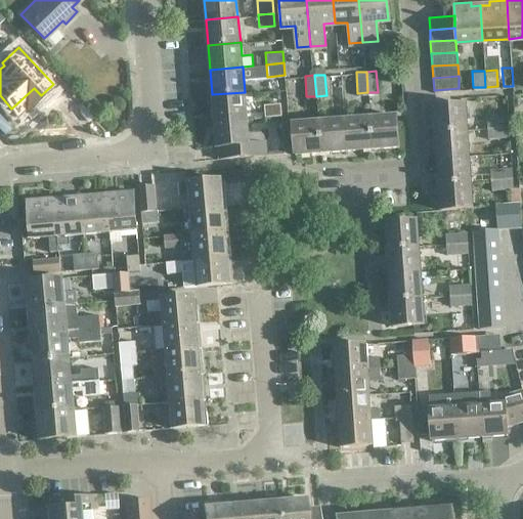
[(214,120),(247,117),(245,92),(212,94),(214,120)]
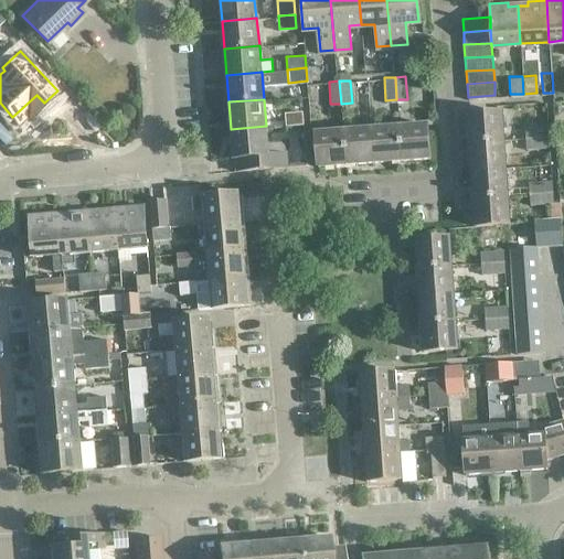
[(468,140),(502,138),(500,109),(466,111),(468,140)]
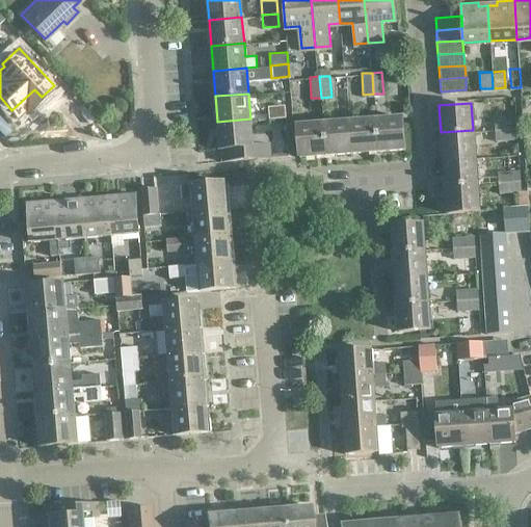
[(268,116),(285,115),(284,104),(267,105),(268,116)]
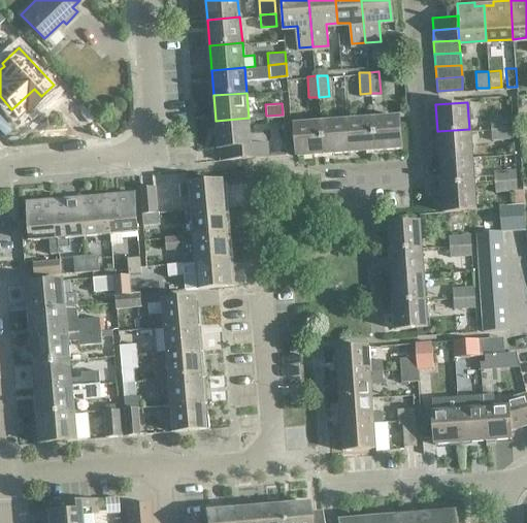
[(371,116),(373,148),(400,145),(398,113),(371,116)]
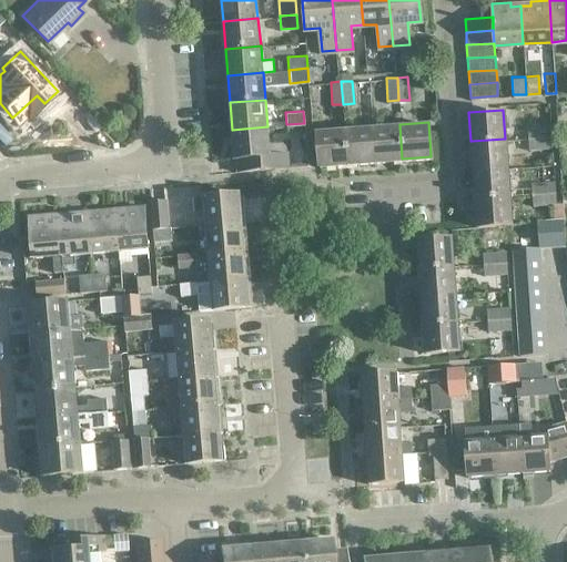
[(372,126),(375,161),(402,159),(400,124),(372,126)]
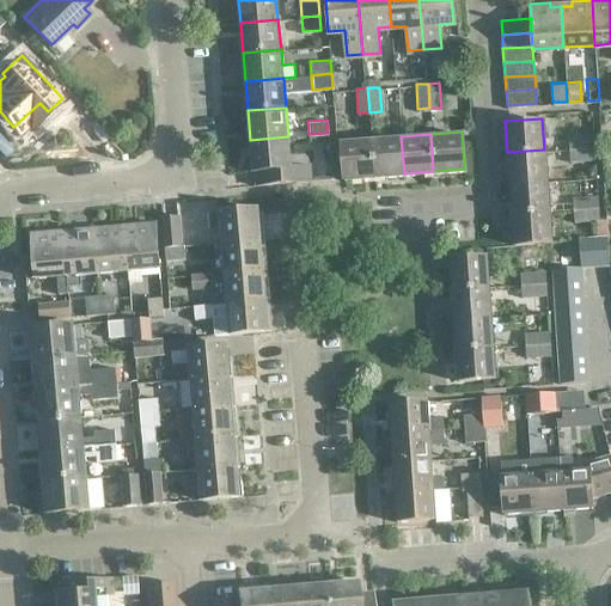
[(567,136),(568,148),(593,146),(592,134),(567,136)]
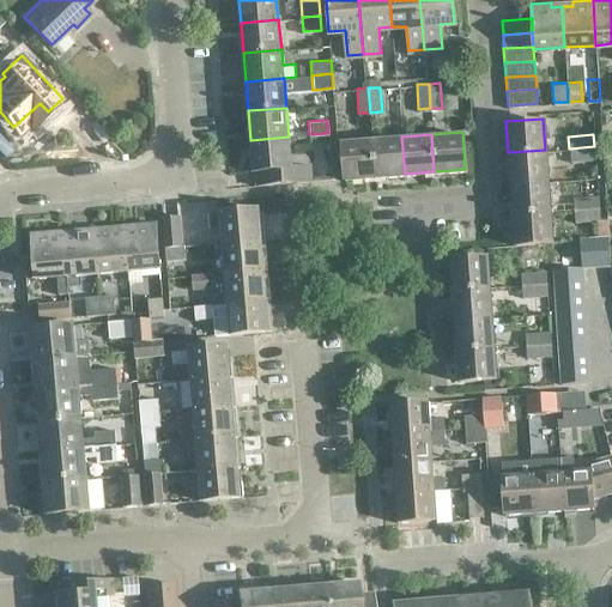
[(289,137),(250,140),(254,170),(256,170),(256,184),(273,182),(311,178),(309,151),(290,153),(289,137)]
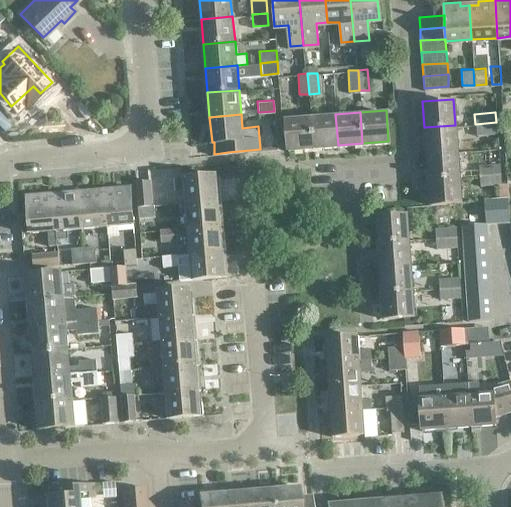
[(338,145),(335,114),(311,116),(313,147),(338,145)]
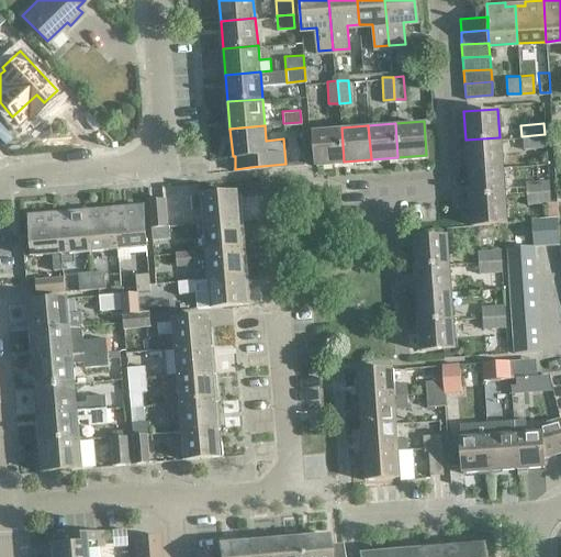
[(344,162),(341,127),(313,130),(315,164),(344,162)]
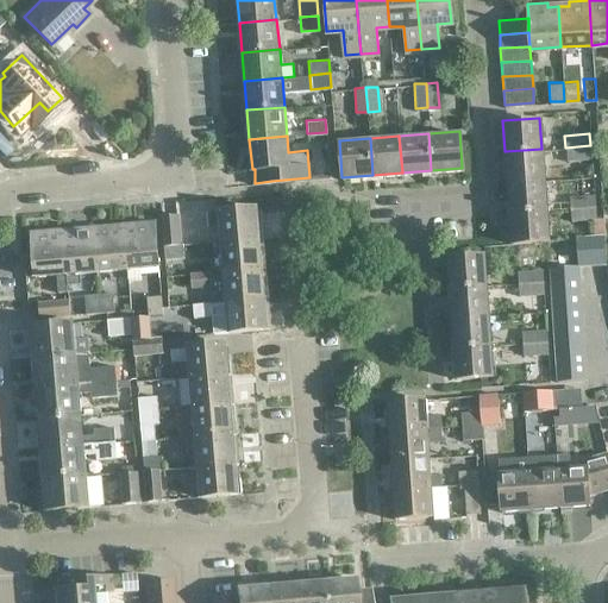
[(566,158),(591,156),(590,145),(565,148),(566,158)]
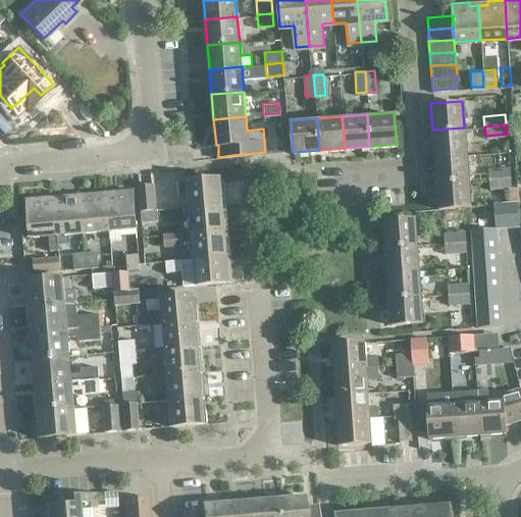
[(434,155),(466,153),(464,127),(432,130),(434,155)]
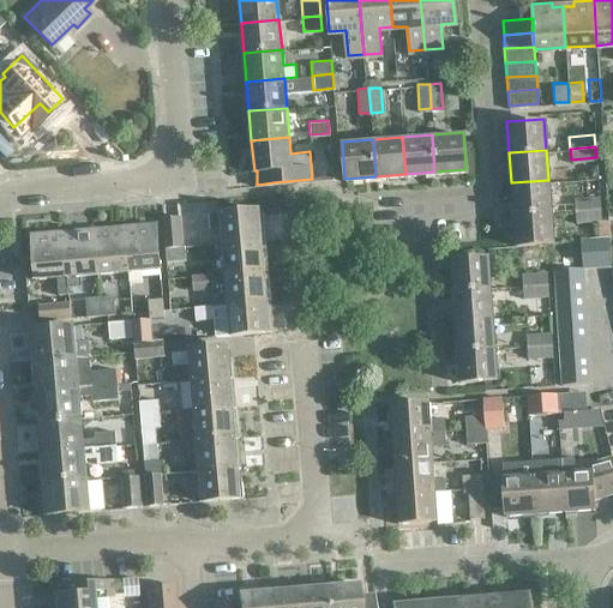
[(548,180),(511,182),(512,212),(551,210),(548,180)]
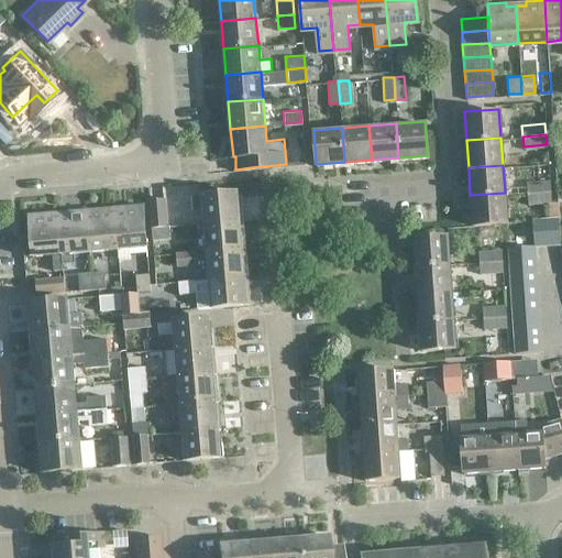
[(526,181),(527,192),(549,189),(549,179),(526,181)]
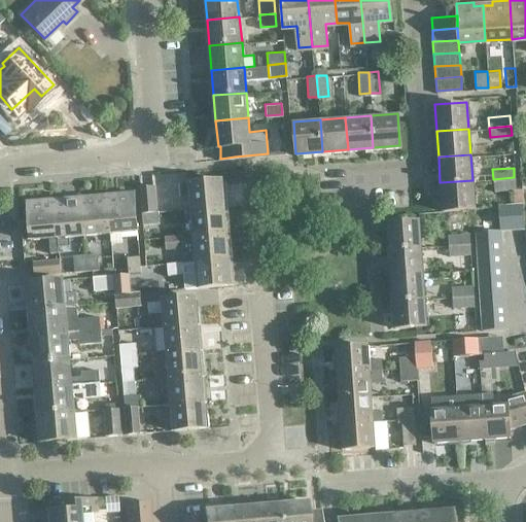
[(493,188),(515,187),(514,177),(493,179),(493,188)]
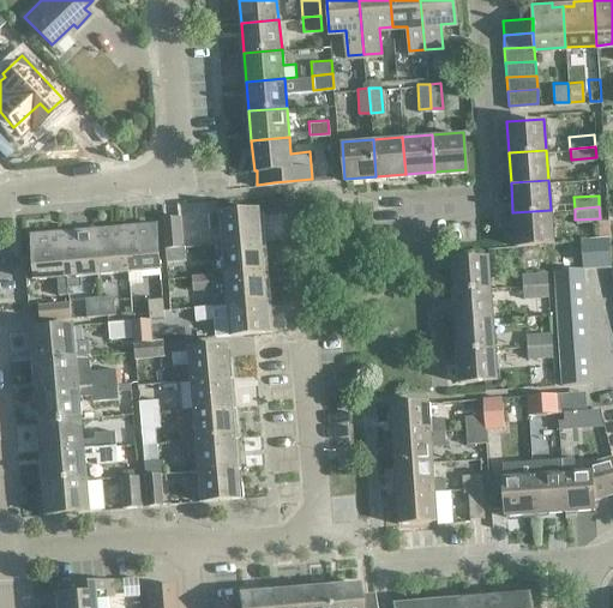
[(209,228),(221,227),(222,241),(259,238),(263,238),(262,218),(258,220),(257,208),(208,212),(209,228)]
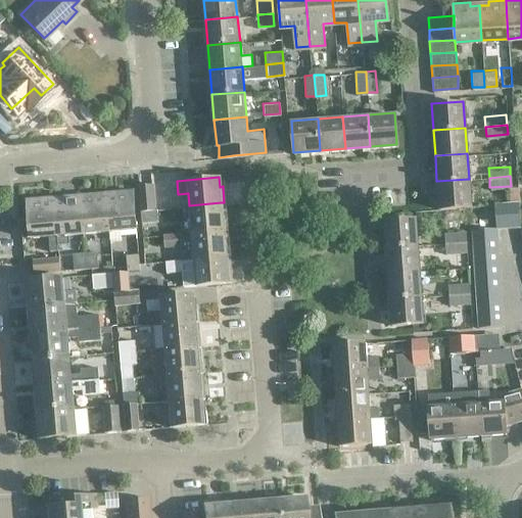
[(469,179),(436,181),(438,207),(471,205),(469,179)]
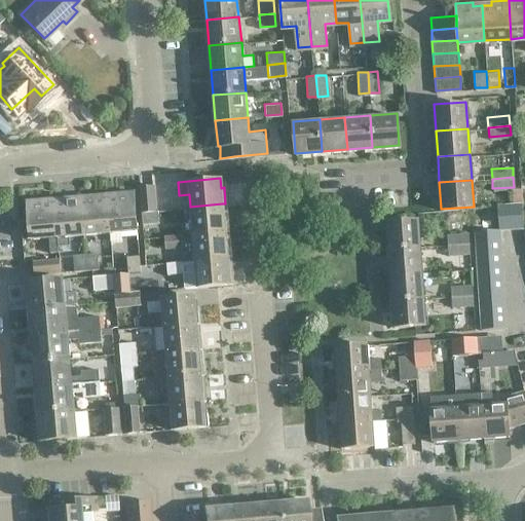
[(141,212),(155,211),(153,184),(139,186),(141,212)]
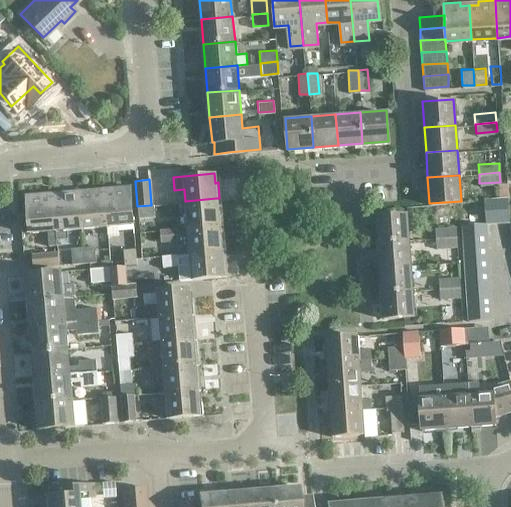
[(103,190),(106,225),(132,223),(129,184),(112,186),(113,189),(103,190)]
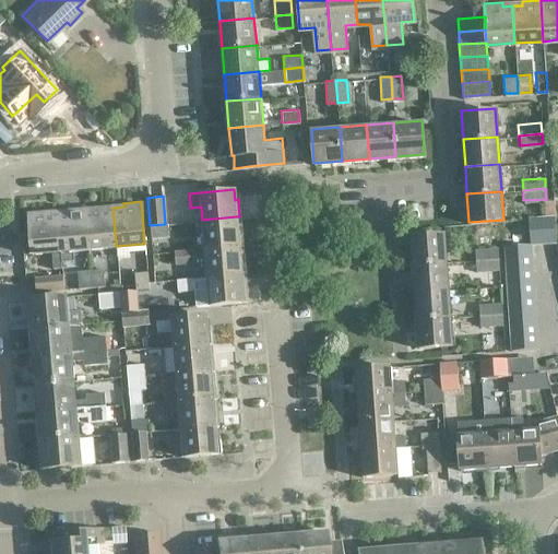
[(84,207),(88,248),(116,246),(113,208),(104,209),(103,204),(84,207)]
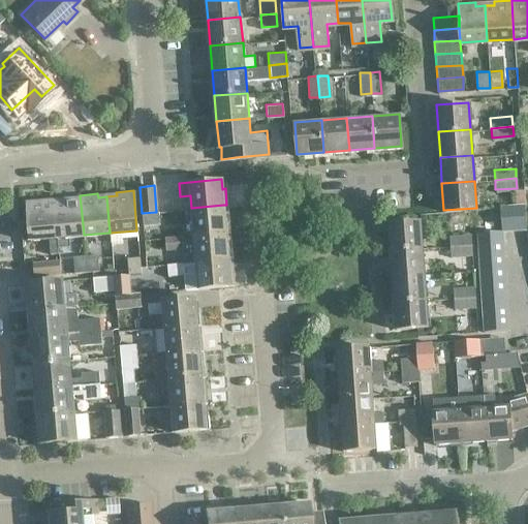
[(62,201),(54,202),(57,238),(57,244),(68,244),(68,237),(84,235),(80,195),(62,196),(62,201)]
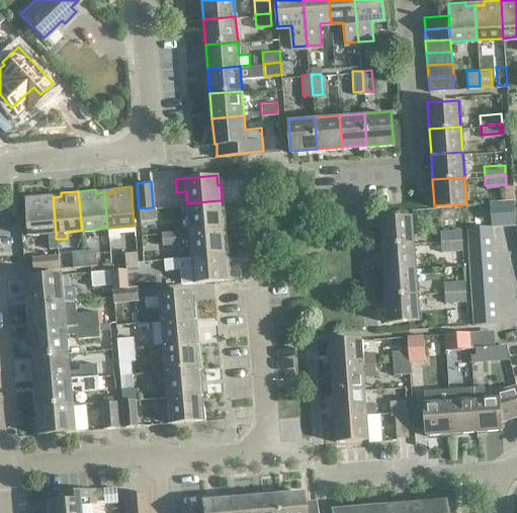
[(56,239),(56,233),(53,197),(44,197),(44,194),(26,196),(29,235),(47,234),(48,247),(57,247),(57,246),(56,239)]
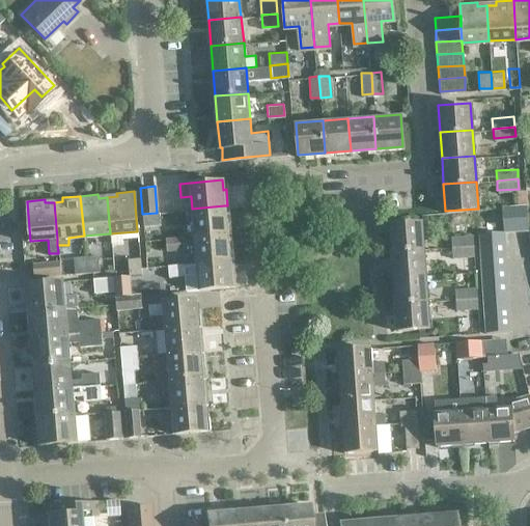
[(526,203),(513,204),(515,228),(527,228),(526,203)]
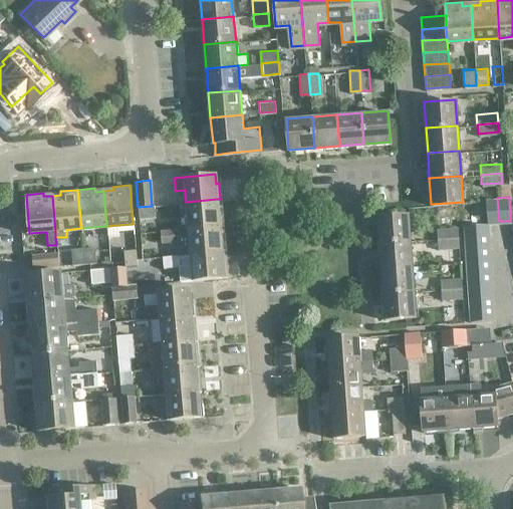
[(499,221),(497,198),(485,199),(487,222),(499,221)]
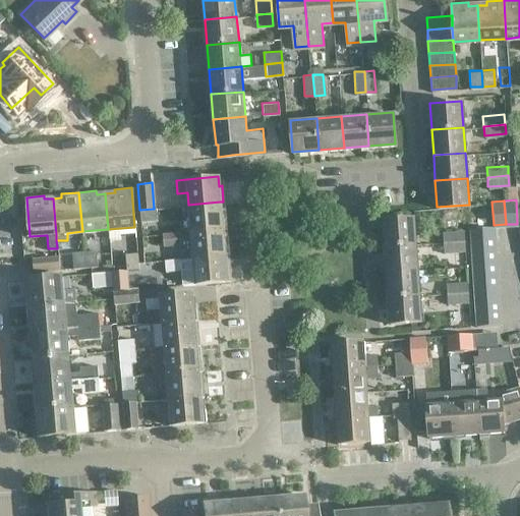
[(220,202),(188,205),(190,231),(222,228),(225,228),(224,212),(221,212),(220,202)]
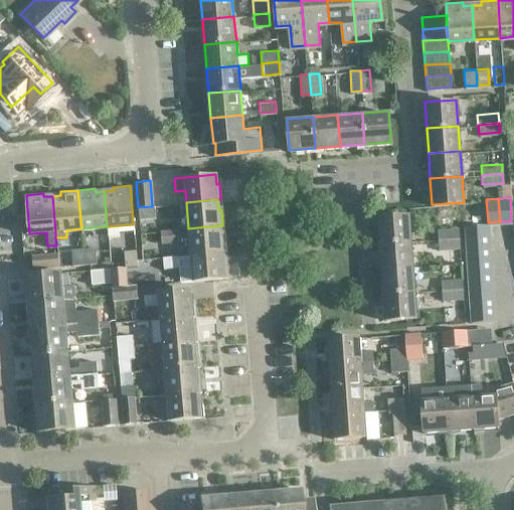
[(154,206),(152,206),(138,207),(139,218),(155,217),(154,206)]
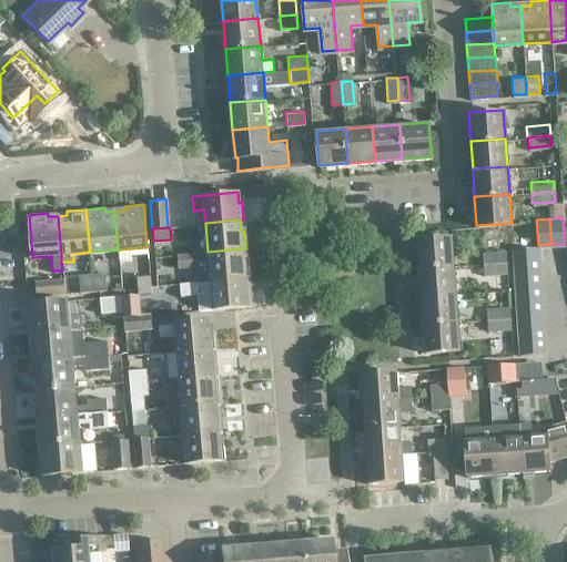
[(418,267),(453,265),(452,236),(416,238),(418,267)]
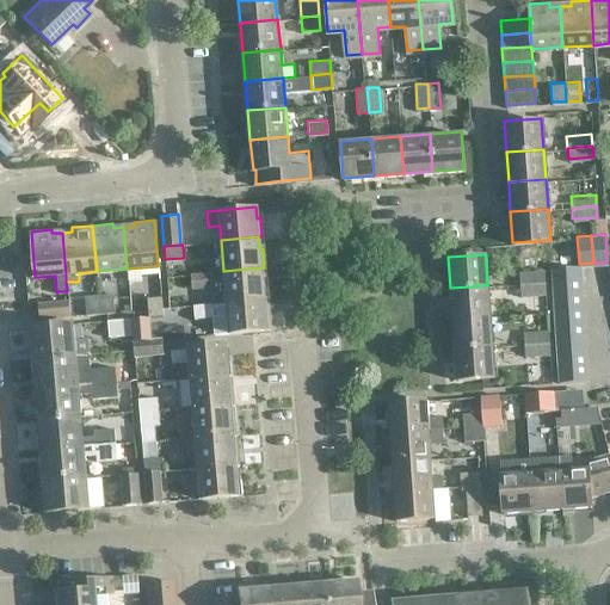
[(550,281),(579,278),(579,264),(550,266),(550,281)]
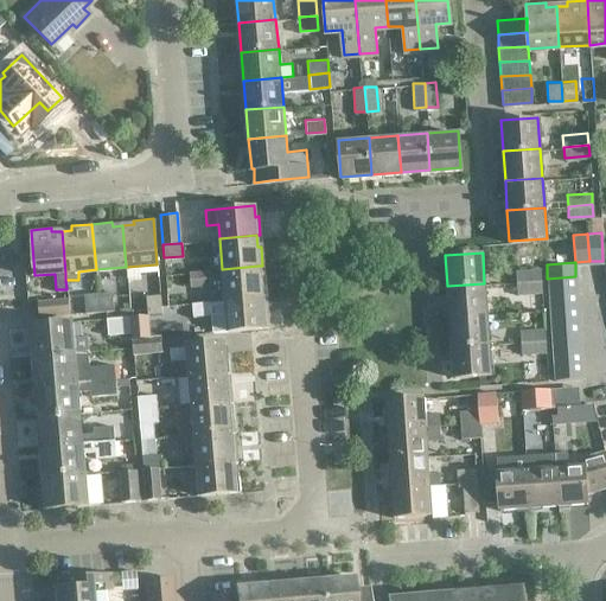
[(224,299),(261,296),(265,295),(263,276),(260,276),(259,266),(222,269),(189,273),(190,286),(223,283),(224,299)]
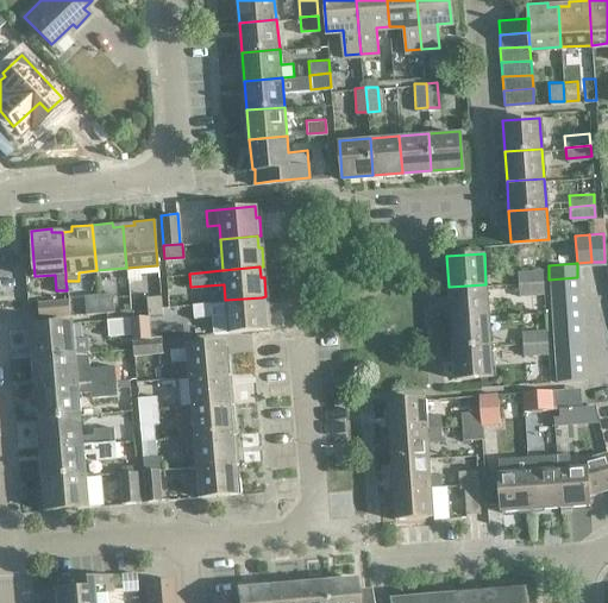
[(516,270),(518,281),(543,280),(541,268),(516,270)]
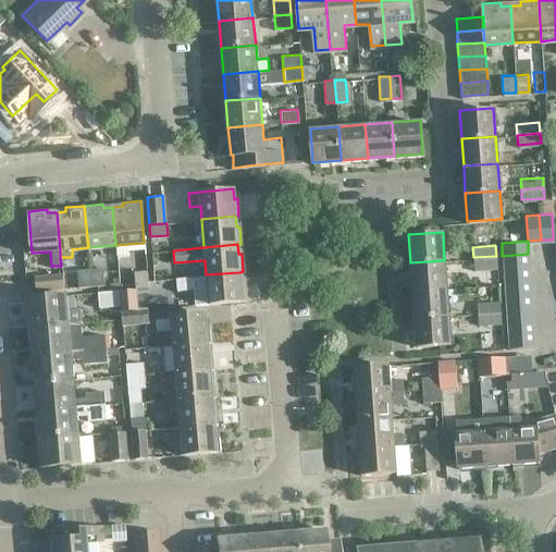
[(529,267),(528,254),(502,256),(503,269),(529,267)]
